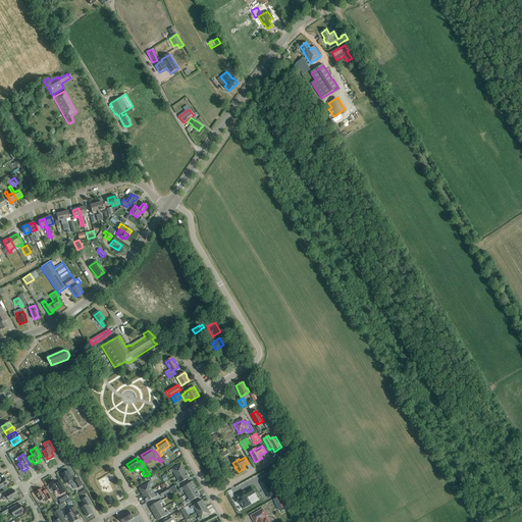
[(175,476),(186,471),(181,464),(169,471),(170,473),(173,472),(175,476)]
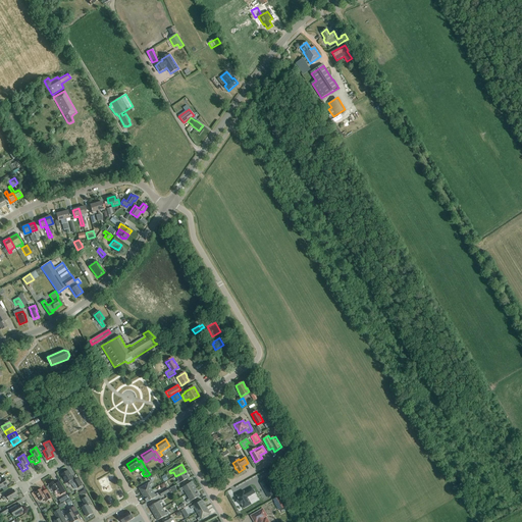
[(70,475),(68,471),(62,474),(64,477),(63,478),(66,483),(68,482),(70,485),(74,483),(77,488),(83,485),(77,479),(73,481),(72,480),(73,479),(71,475),(70,475)]
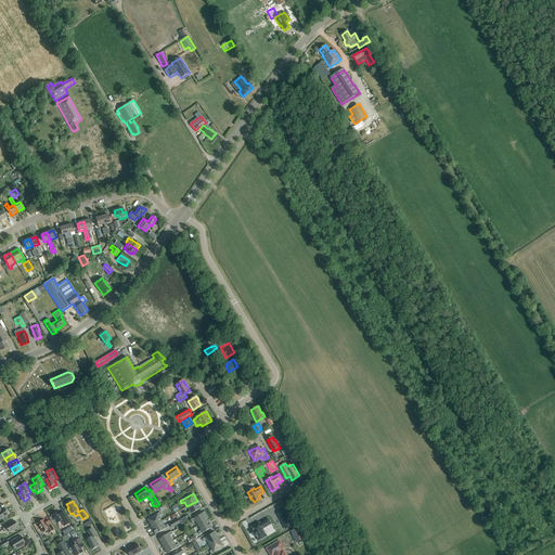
[(197,501),(186,506),(190,512),(186,513),(189,516),(202,508),(197,501)]
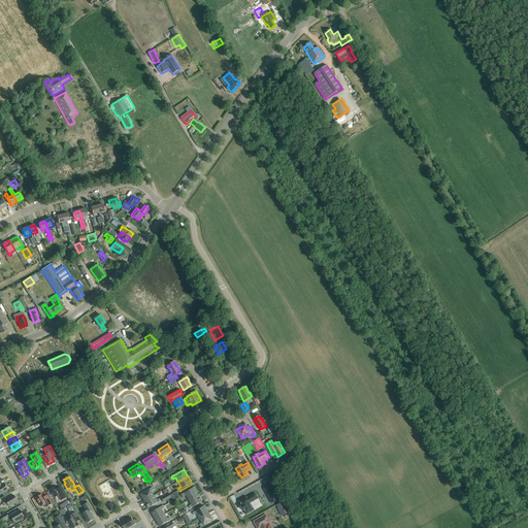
[(2,486),(0,483),(0,495),(2,494),(3,496),(8,494),(6,491),(8,490),(4,484),(2,486)]
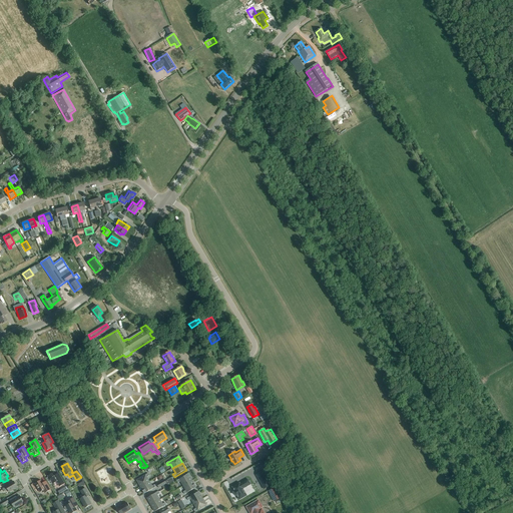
[(261,484),(267,480),(262,472),(255,475),(261,484)]
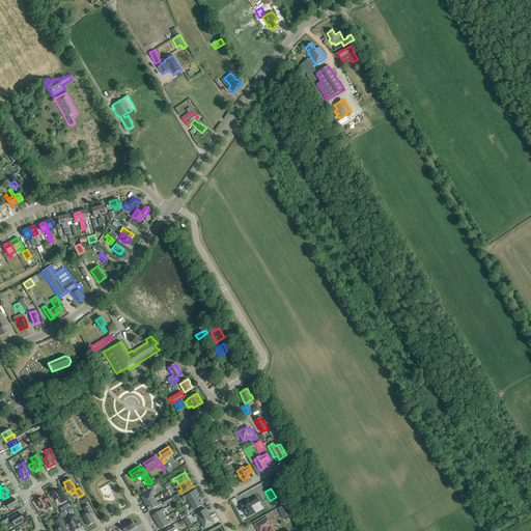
[(57,493),(55,490),(50,493),(50,494),(48,495),(51,499),(53,498),(54,501),(58,499),(61,504),(66,500),(61,491),(57,493)]
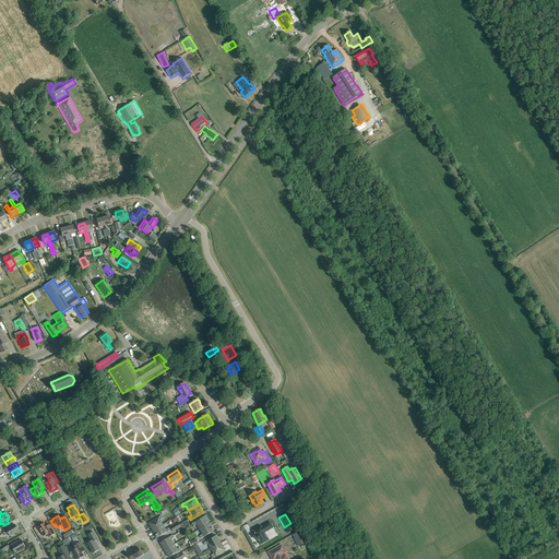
[(153,531),(163,525),(161,520),(163,519),(162,516),(149,523),(153,531)]
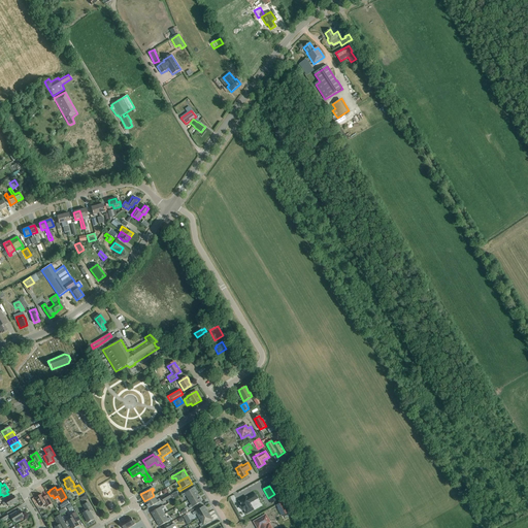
[(189,500),(198,495),(194,488),(182,495),(184,497),(186,496),(189,500)]
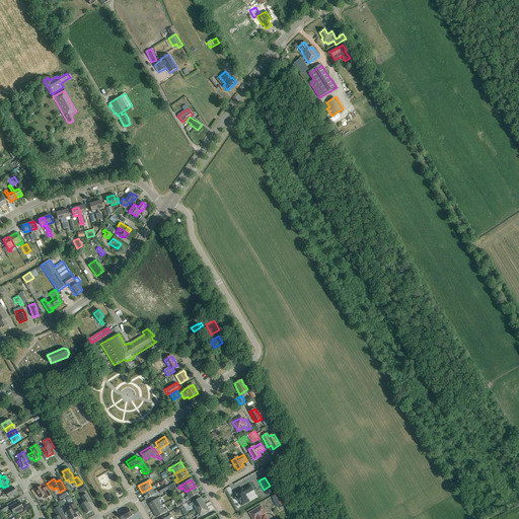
[(176,488),(173,484),(167,488),(169,492),(176,488)]
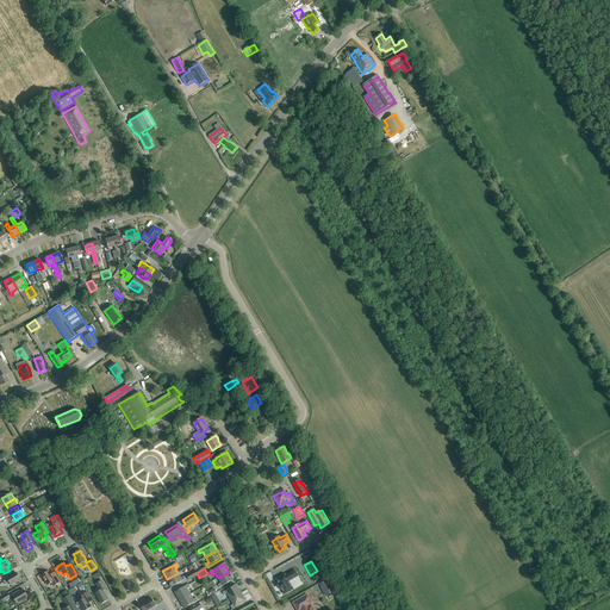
[(51,577),(49,572),(49,571),(39,577),(42,576),(48,585),(54,582),(56,585),(61,583),(56,574),(51,577)]
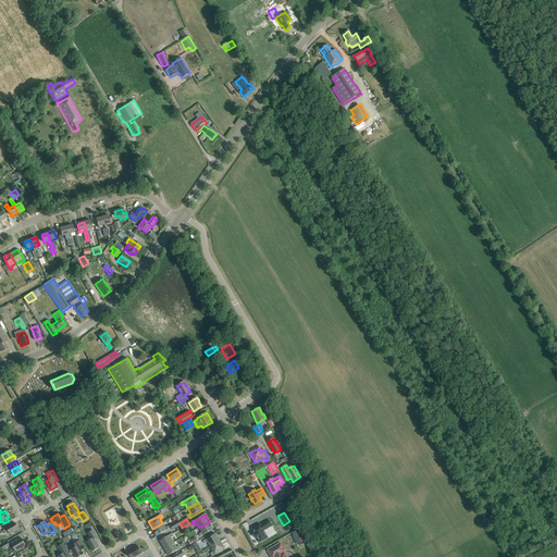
[(172,530),(181,525),(178,521),(170,525),(172,530)]
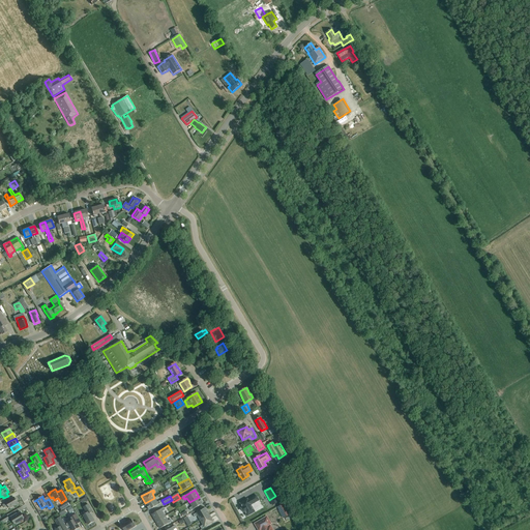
[(246,499),(239,503),(242,508),(240,508),(242,512),(244,511),(246,516),(254,511),(249,505),(258,500),(255,496),(246,500),(246,499)]
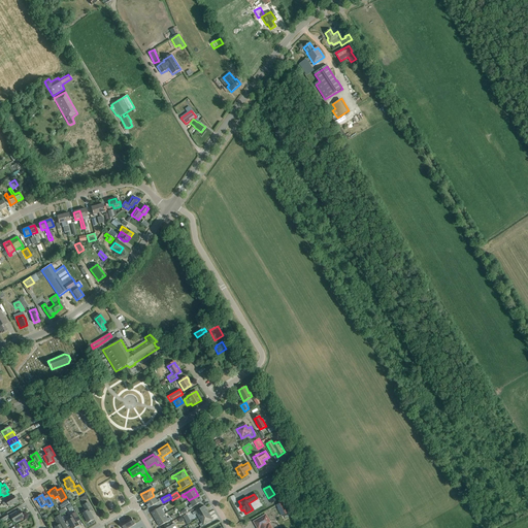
[(198,495),(189,500),(191,505),(189,506),(190,508),(202,501),(198,495)]
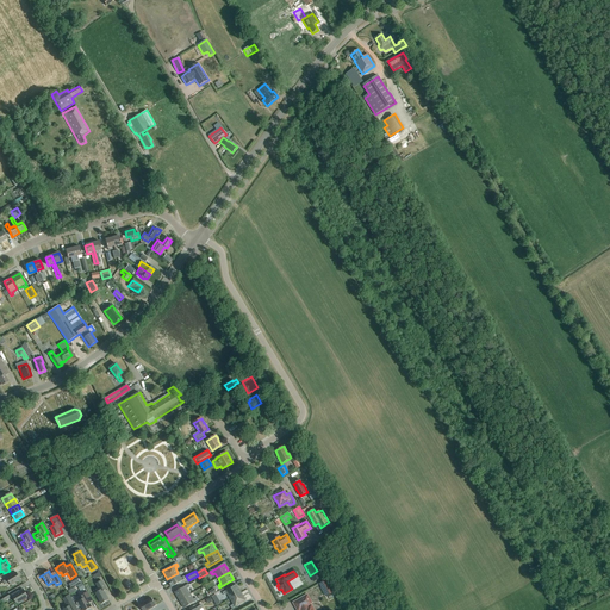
[(20,579),(17,573),(11,576),(6,578),(7,579),(4,582),(5,585),(10,583),(11,585),(17,582),(20,579)]
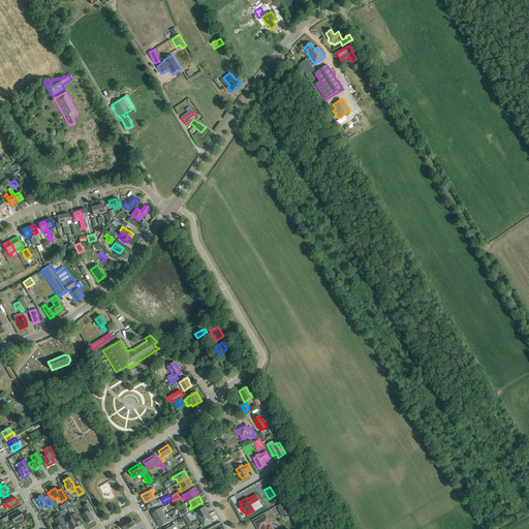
[(154,497),(145,502),(149,509),(161,502),(159,500),(157,501),(154,497)]
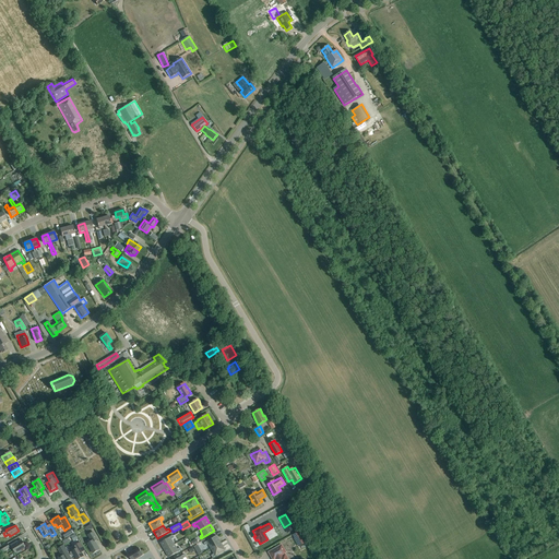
[(93,554),(99,549),(95,542),(97,539),(93,532),(88,535),(92,542),(87,544),(93,554)]
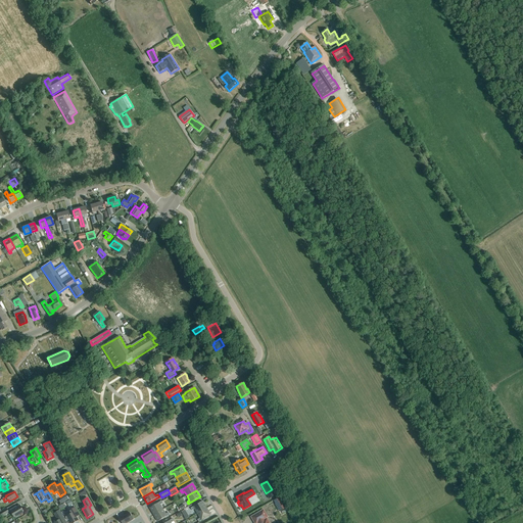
[(153,515),(163,510),(160,505),(162,504),(161,501),(149,508),(153,515)]
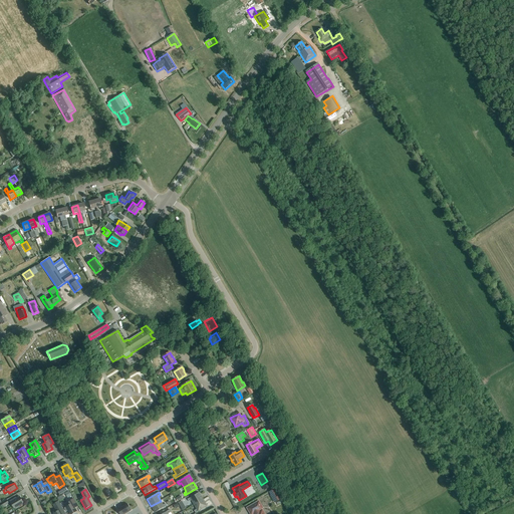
[(194,505),(203,499),(199,493),(188,500),(189,502),(192,500),(194,505)]
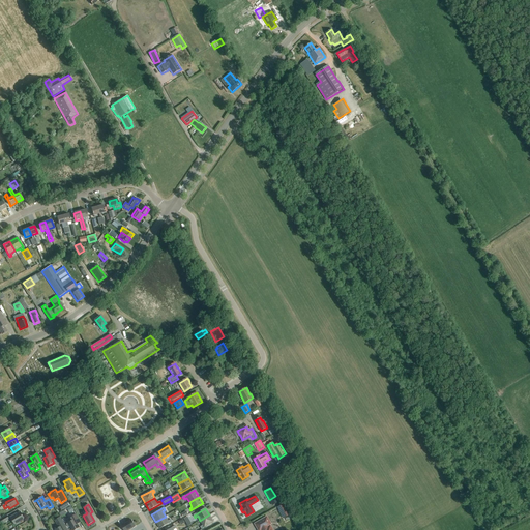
[(25,519),(21,512),(15,516),(15,514),(10,518),(15,525),(25,519)]
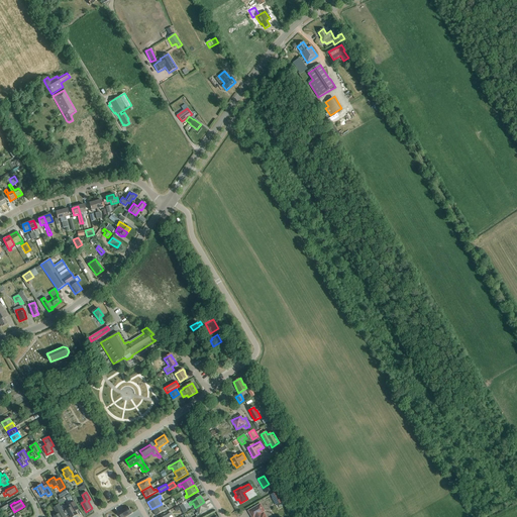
[(70,508),(65,511),(65,512),(66,514),(67,514),(69,513),(71,516),(73,516),(77,515),(75,511),(78,509),(74,502),(69,505),(70,508)]
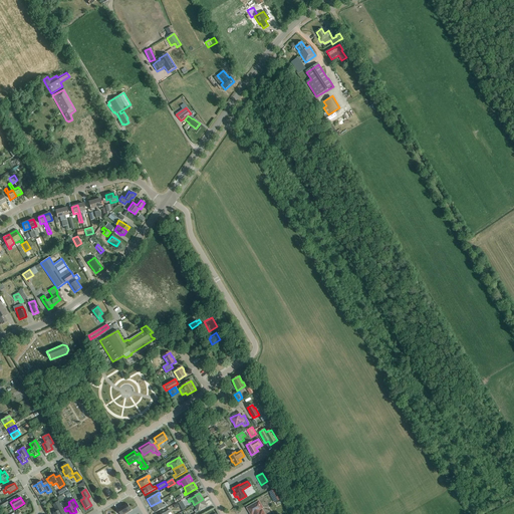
[(203,499),(194,505),(197,509),(194,511),(196,513),(207,506),(203,499)]
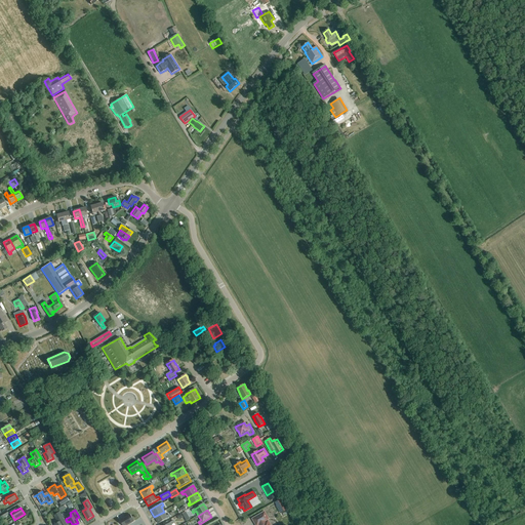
[(53,524),(67,524),(59,512),(53,515),(58,523),(54,524),(53,524)]
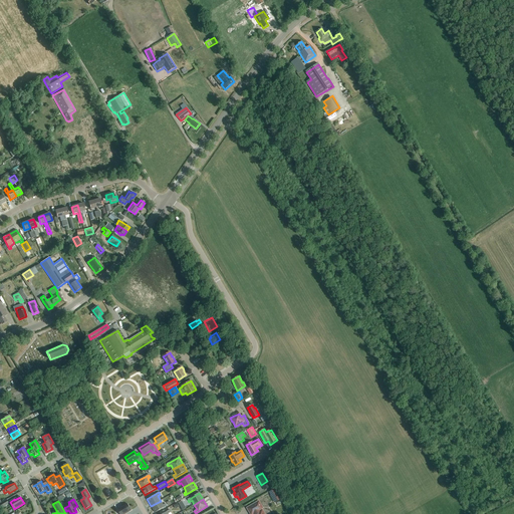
[(161,501),(151,506),(155,513),(167,506),(166,504),(163,505),(161,501)]
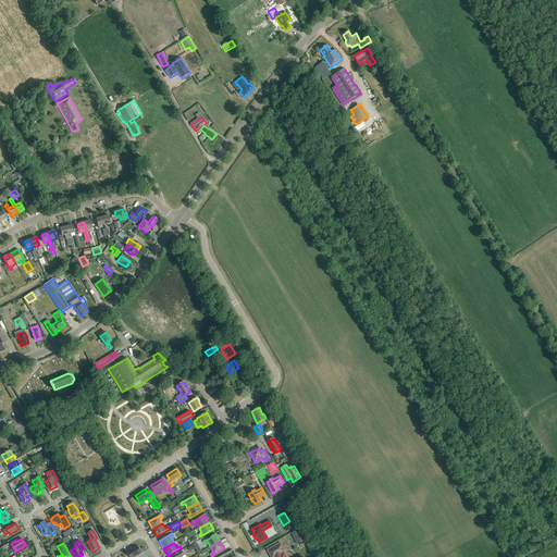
[(281,544),(269,551),(272,556),(285,556),(284,554),(283,552),(284,551),(281,544)]
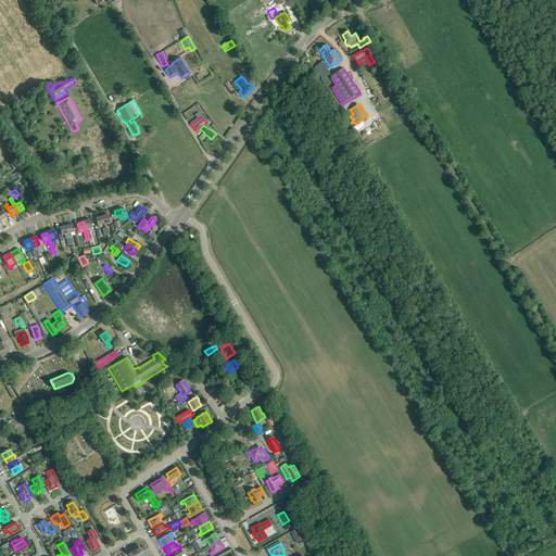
[(137,545),(127,552),(129,555),(134,555),(141,552),(137,545)]
